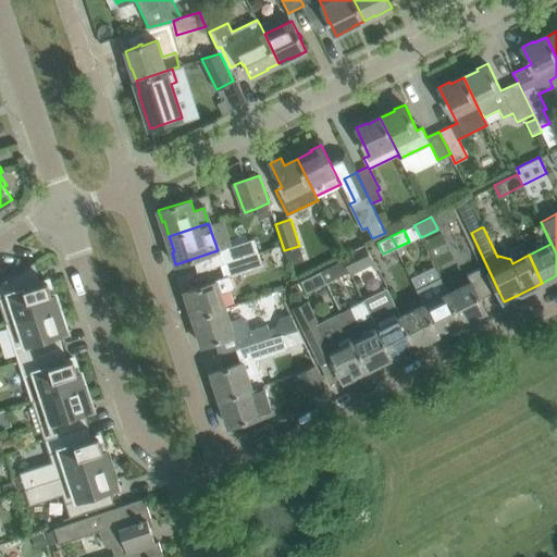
[(215,251),(221,264),(259,252),(255,239),(236,245),(215,251)]
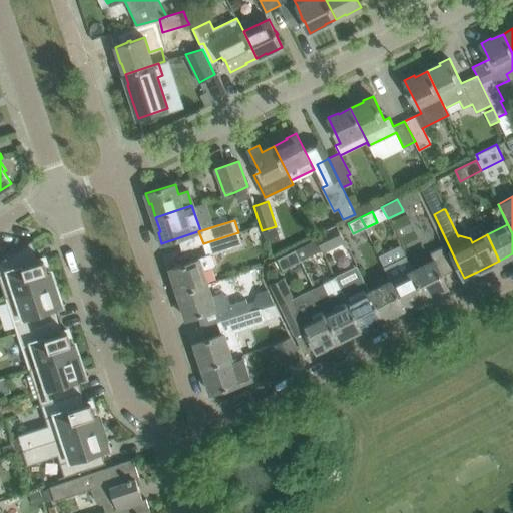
[(276,226),(262,230),(266,240),(279,236),(276,226)]
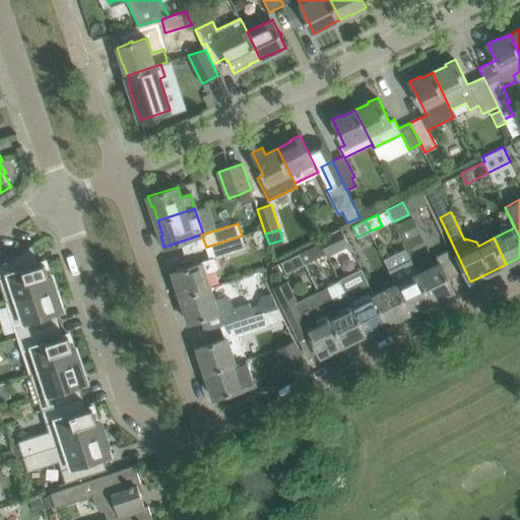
[(347,242),(342,232),(320,243),(325,253),(347,242)]
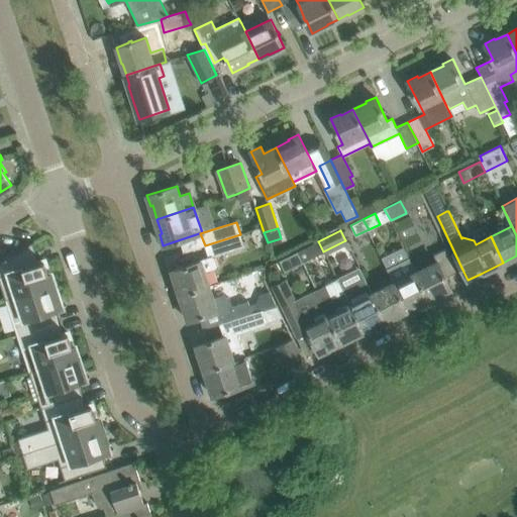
[(199,261),(172,271),(175,281),(177,281),(182,295),(209,286),(205,272),(216,268),(213,256),(244,246),(240,234),(205,245),(208,257),(199,261)]
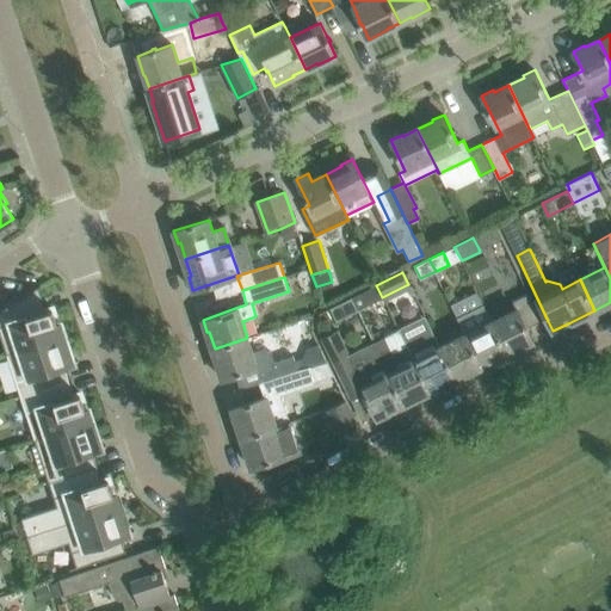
[(382,297),(376,285),(351,297),(357,309),(382,297)]
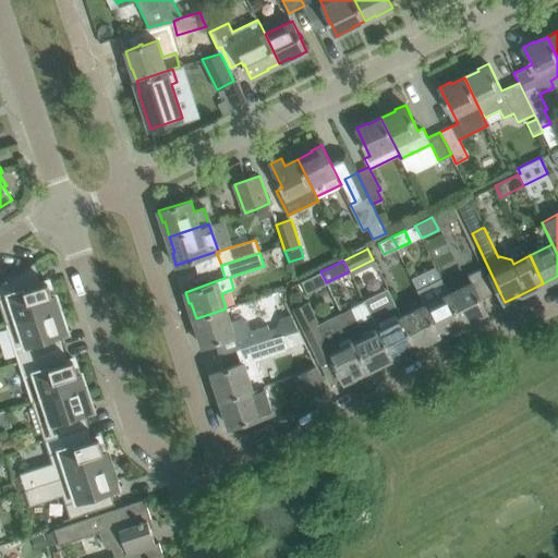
[(36,262),(0,283),(0,304),(5,323),(57,306),(48,280),(41,282),(35,264),(36,263),(36,262)]
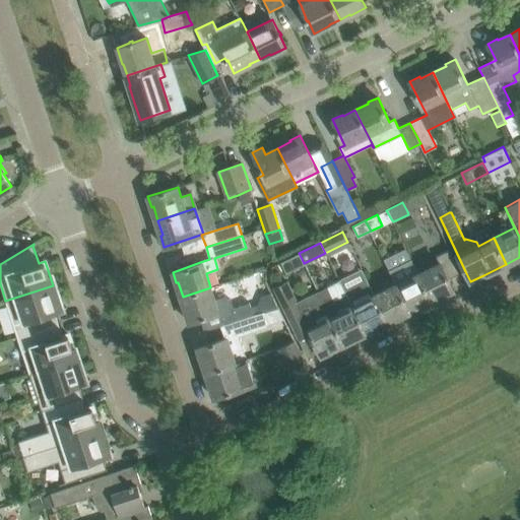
[(440,263),(418,274),(432,301),(454,290),(448,278),(460,272),(450,249),(436,256),(440,263)]
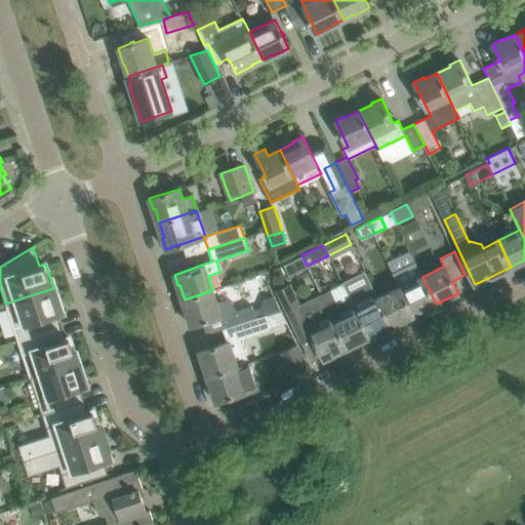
[(422,277),(414,260),(393,272),(400,287),(413,315),(436,304),(422,277)]
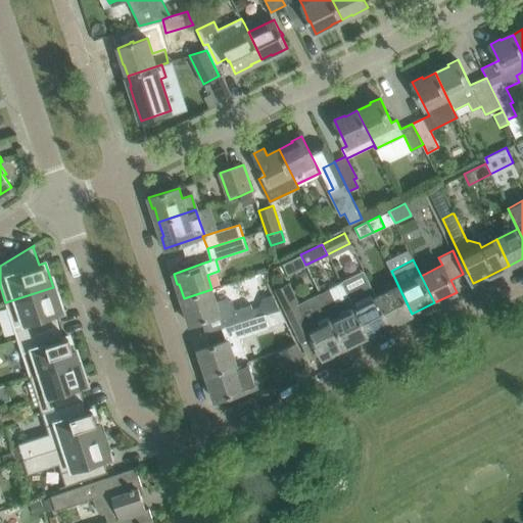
[(288,282),(274,289),(300,342),(313,337),(323,357),(345,346),(320,293),(299,303),(288,282)]
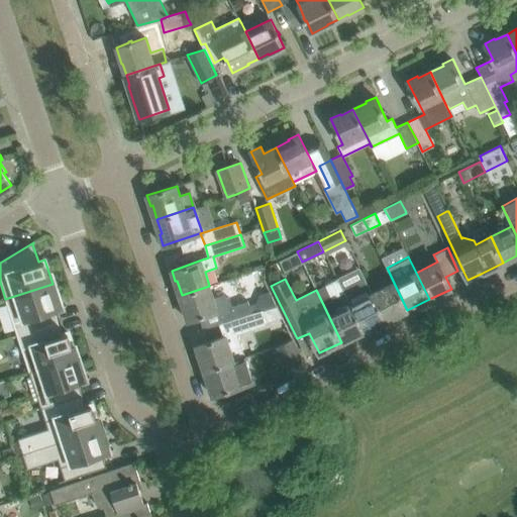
[(365,282),(343,292),(364,331),(385,321),(372,294),(368,286),(365,282)]
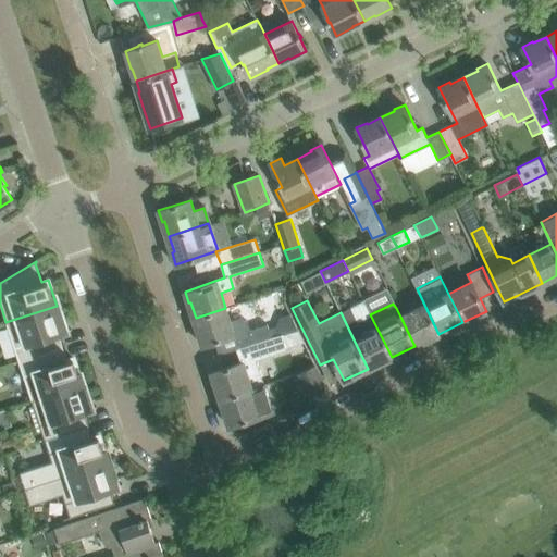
[(438,334),(424,305),(400,317),(415,346),(438,334)]
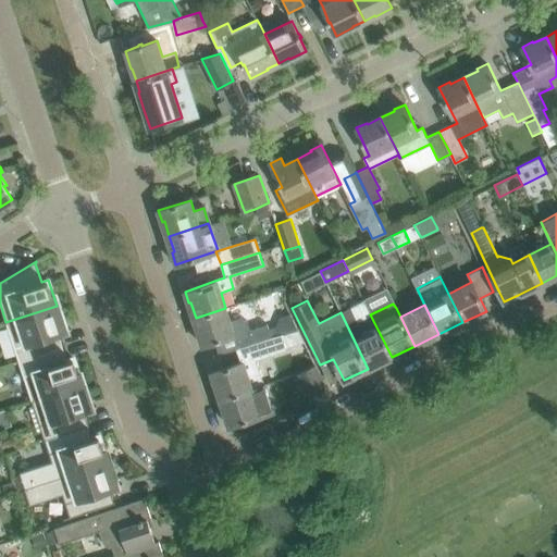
[(57,306),(5,322),(19,361),(63,347),(59,334),(71,330),(71,329),(64,331),(57,306)]
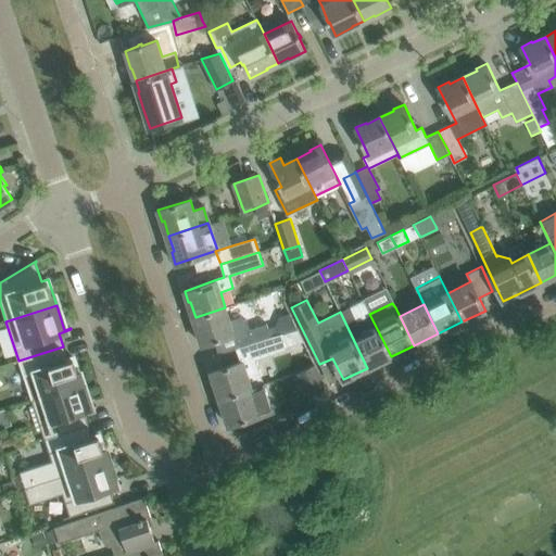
[(350,306),(340,312),(367,368),(391,356),(369,314),(356,320),(350,306)]
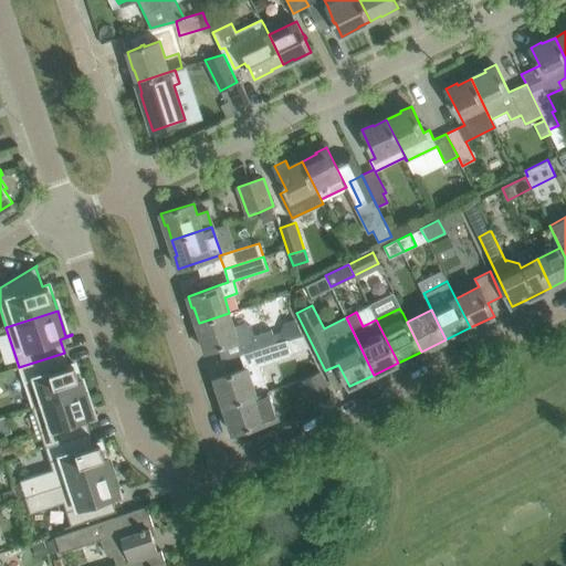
[(229,313),(199,323),(203,337),(201,338),(206,350),(239,339),(243,354),(251,350),(275,344),(274,343),(271,328),(253,335),(250,325),(243,322),(233,326),(229,313)]
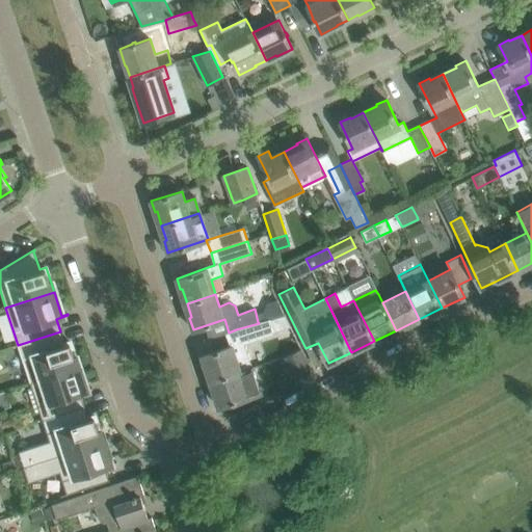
[(264,310),(267,319),(283,314),(276,299),(267,302),(264,310)]
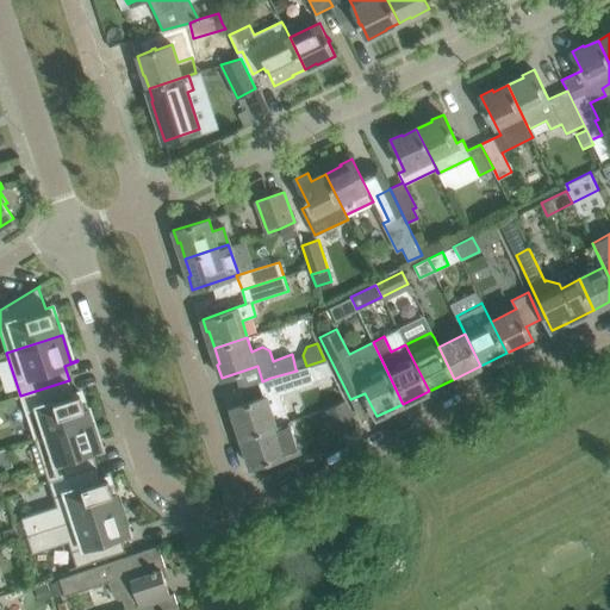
[(263,397),(231,408),(235,421),(238,419),(243,436),(275,425),(288,422),(280,396),(316,384),(310,366),(297,371),(271,378),(275,393),(263,397)]
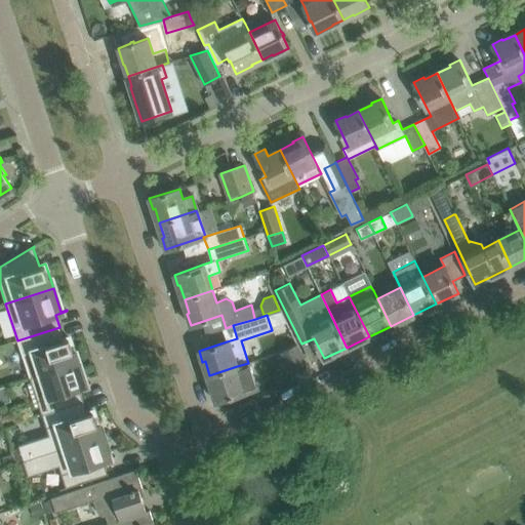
[(59,327),(17,340),(29,376),(77,361),(69,337),(64,339),(59,327)]
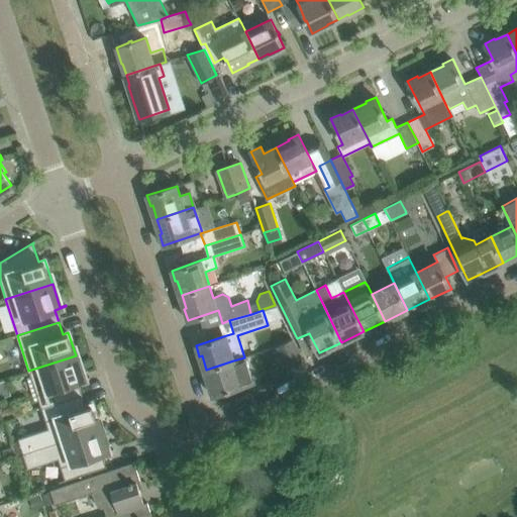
[(277,346),(278,349),(287,368),(303,360),(294,342),(292,338),(277,346)]
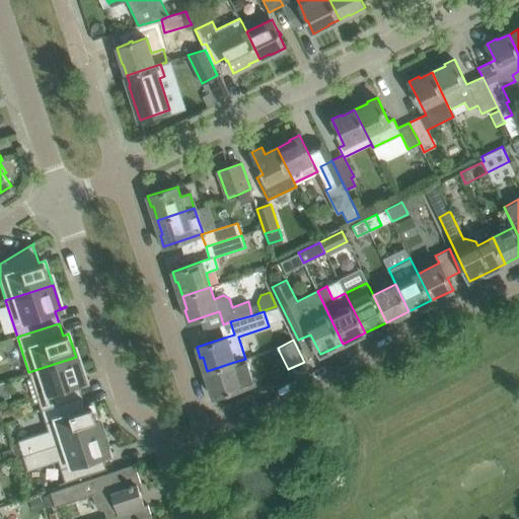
[(76,357),(28,372),(41,410),(82,395),(78,383),(90,380),(89,378),(84,380),(76,357)]
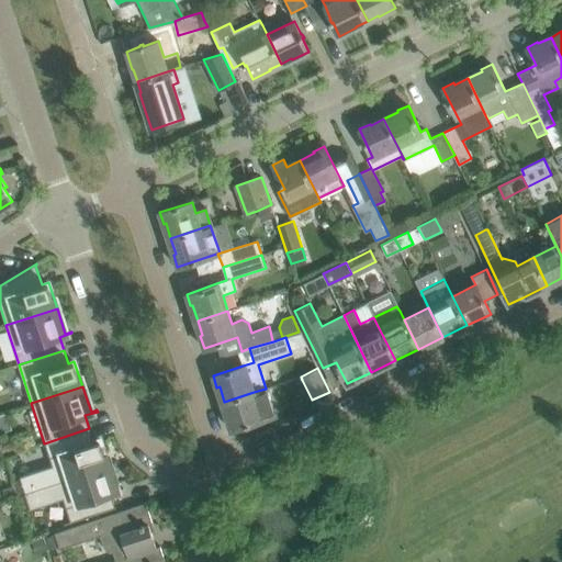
[(266,389),(254,392),(224,402),(229,417),(227,418),(231,430),(262,419),(262,418),(274,414),(266,389)]
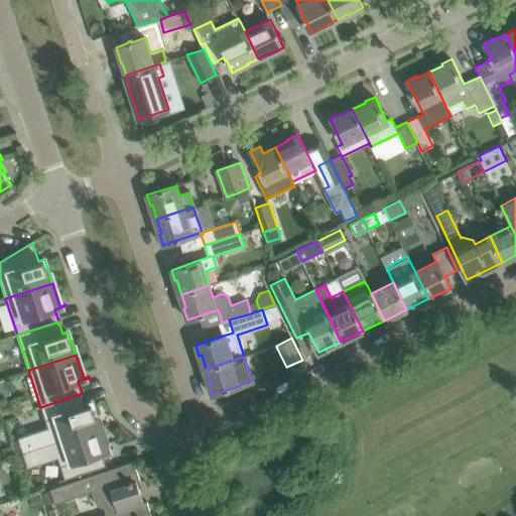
[(0,380),(0,396),(10,394),(5,379),(0,380)]
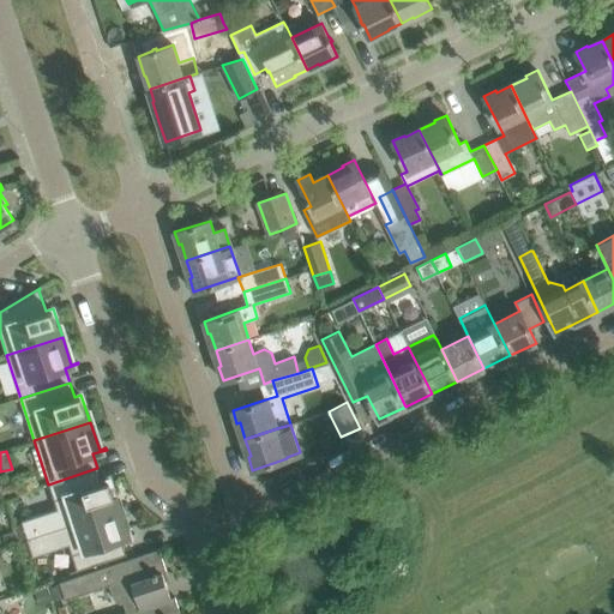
[(26,536),(28,537),(118,507),(109,480),(102,482),(97,468),(48,485),(56,509),(22,521),(23,523),(26,536)]
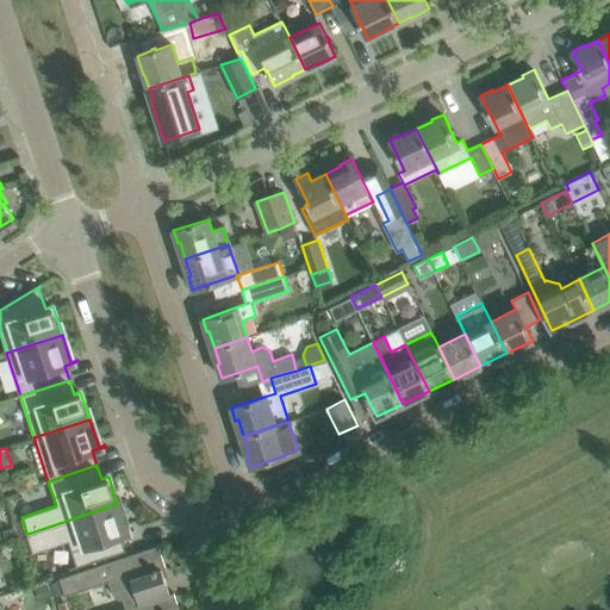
[(16,480),(1,484),(4,495),(19,491),(16,480)]
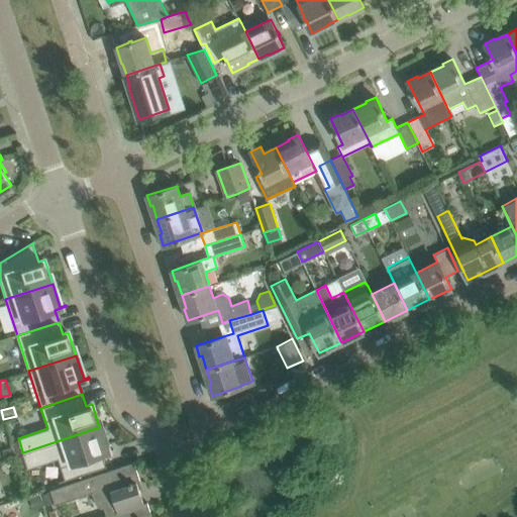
[(99,427),(23,452),(28,469),(59,458),(66,480),(106,467),(106,466),(105,466),(102,453),(113,450),(113,449),(107,451),(99,427)]
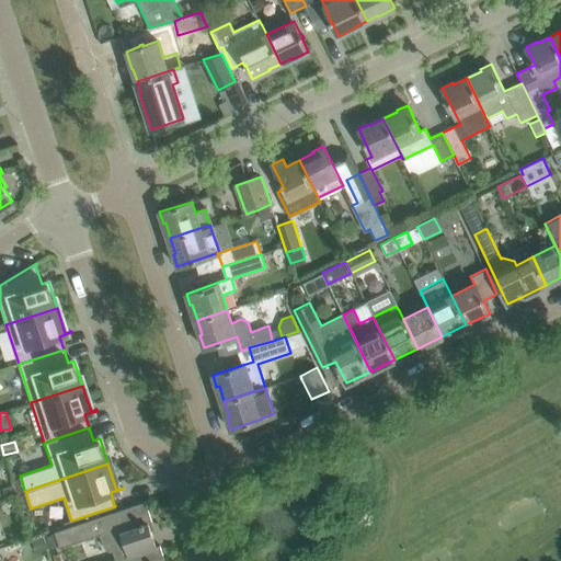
[(18,492),(24,490),(21,478),(13,481),(18,492)]
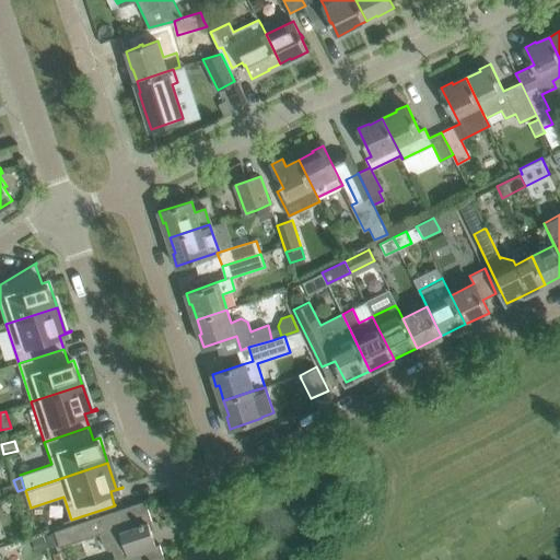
[(13,485),(1,488),(4,498),(16,494),(13,485)]
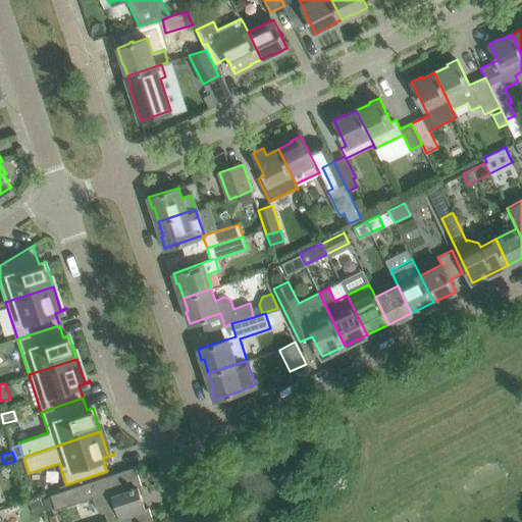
[(51,494),(51,496),(40,500),(44,511),(55,508),(55,510),(94,497),(97,509),(99,511),(102,513),(105,513),(108,521),(104,521),(106,521),(149,508),(145,509),(139,487),(142,486),(136,467),(51,494)]
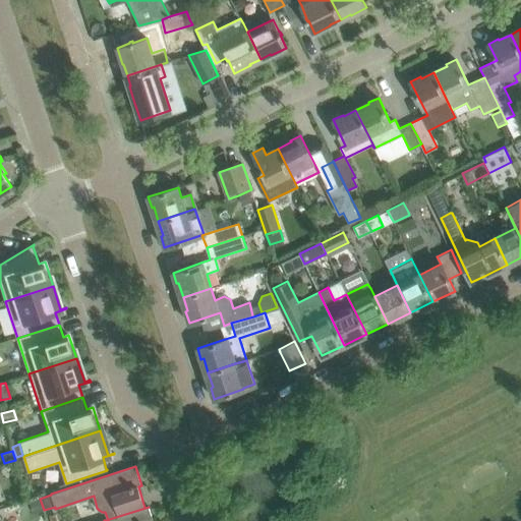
[(44,510),(40,499),(29,502),(33,513),(44,510)]
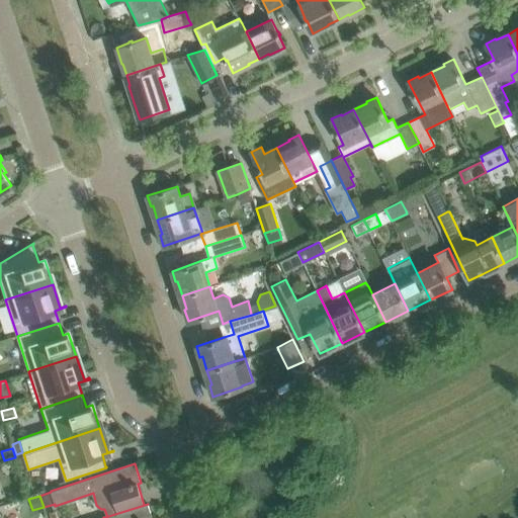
[(152,517),(148,504),(105,517),(152,517)]
